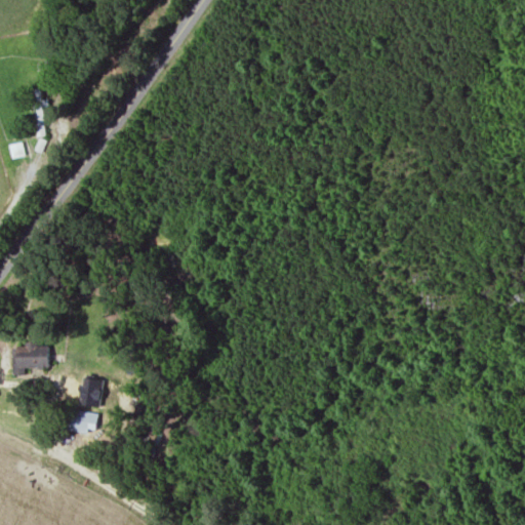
[(37,135),(45,134),(44,88),(35,88),(37,135)]
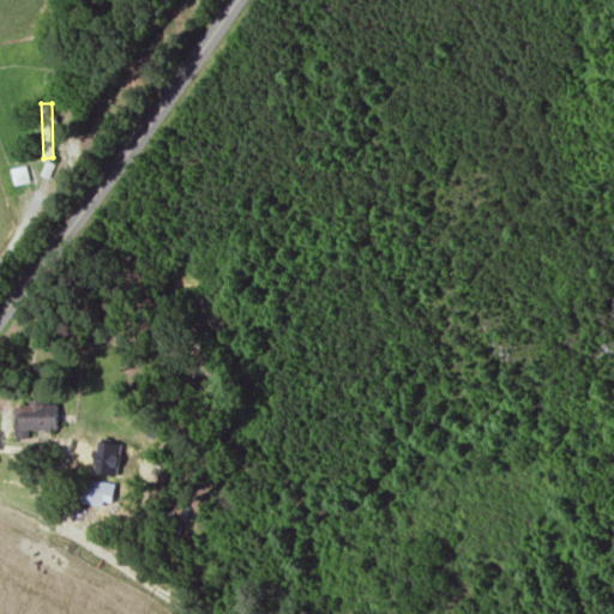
[(11,168),(14,184),(30,180),(26,164),(11,168)]
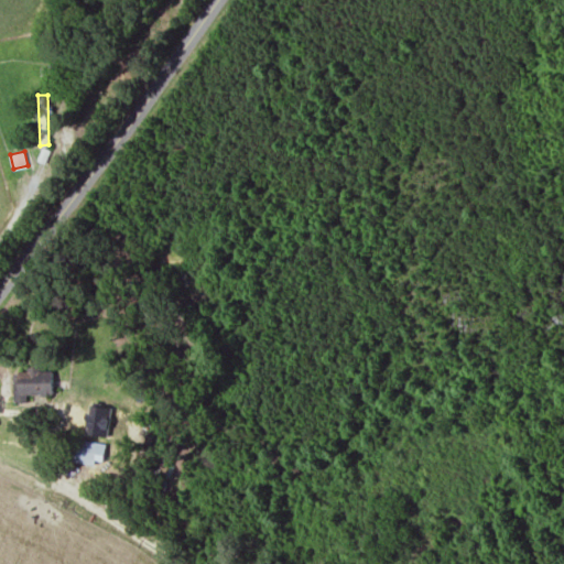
[(42,366),(29,367),(29,373),(21,373),(21,393),(54,393),(54,370),(43,370),(42,366)]
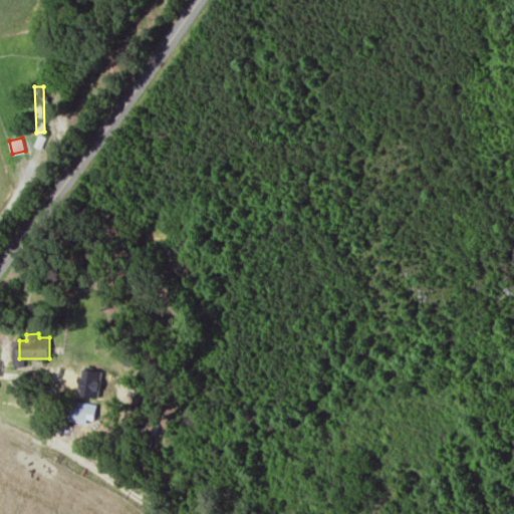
[(102,370),(84,368),(80,395),(97,398),(102,370)]
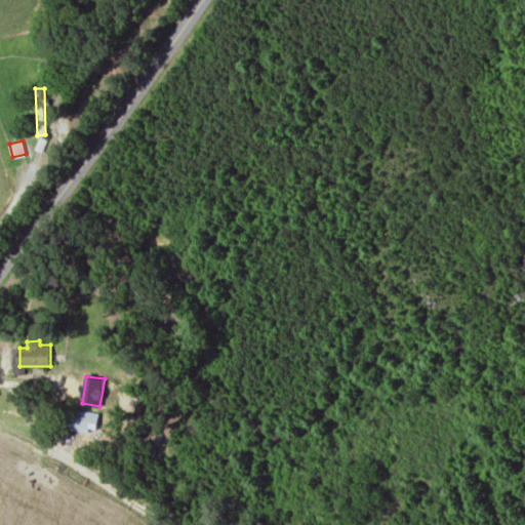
[(97,432),(99,411),(73,408),(70,429),(97,432)]
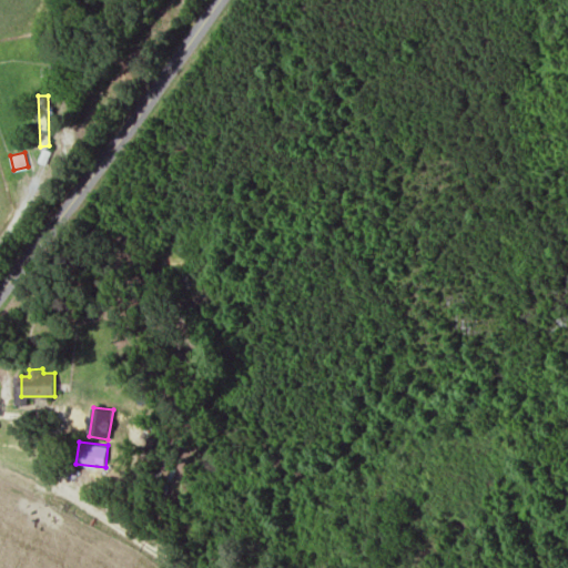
All buildings are outlined.
